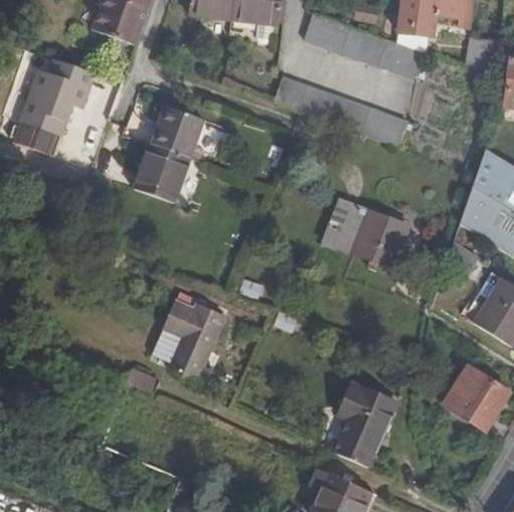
[(135,44),(151,0),(102,0),(93,28),(135,44)]
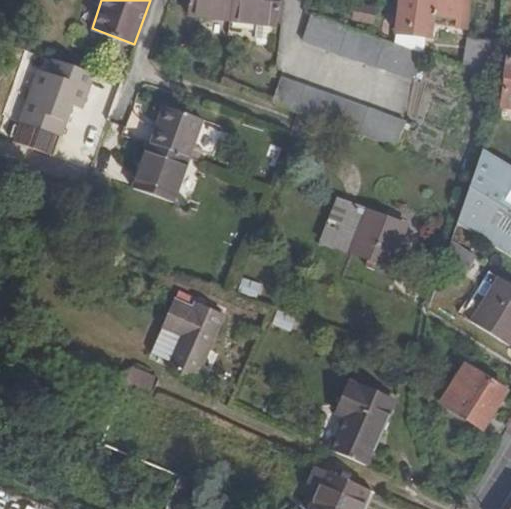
[(231,18),(233,0),(188,0),(187,12),(231,18)]
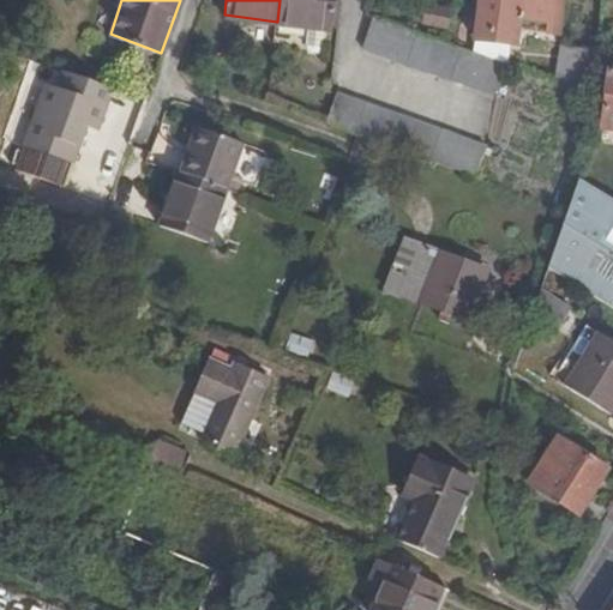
[(280,0),(277,22),(332,29),(336,0),(280,0)]
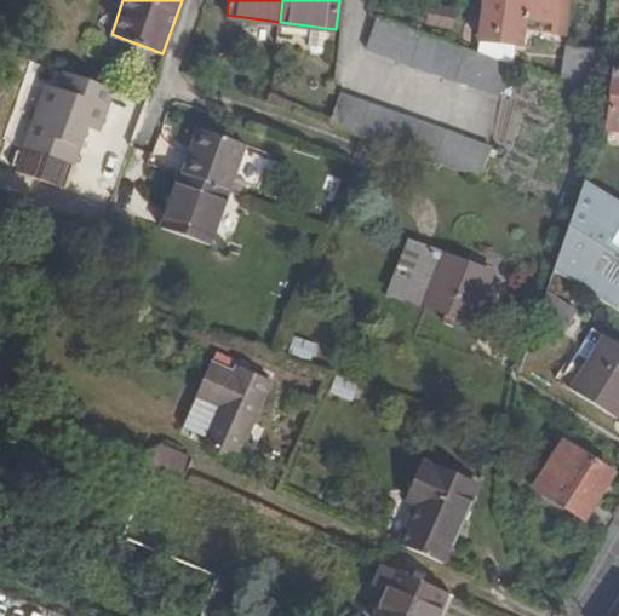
[(565,32),(568,0),(485,0),(480,36),(520,41),(523,16),(555,19),(554,30),(565,32)]
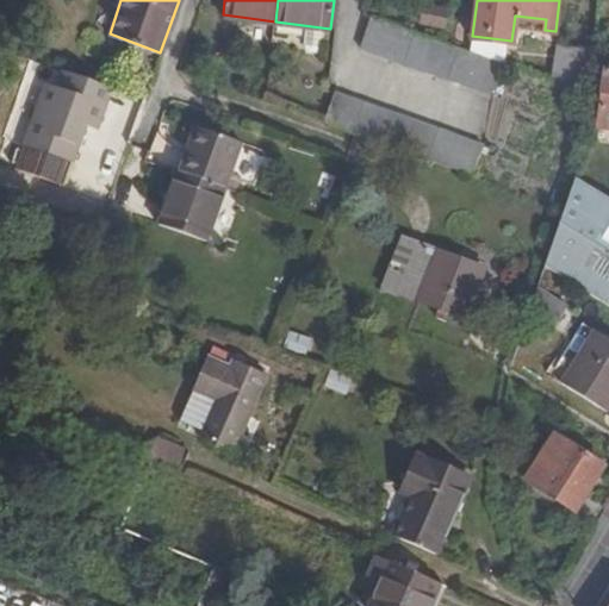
[(370,17),(359,49),(493,95),(505,62),(370,17)]
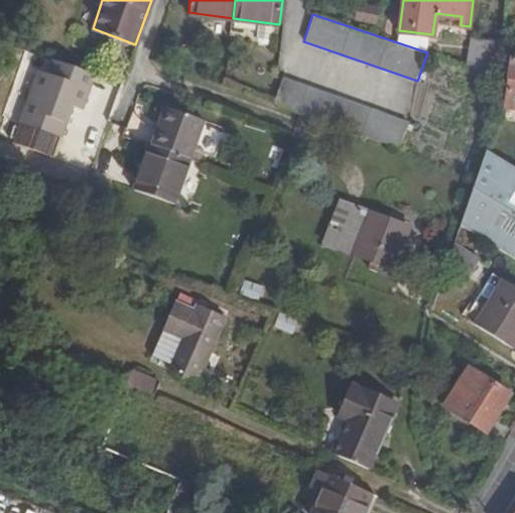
[(498,77),(502,42),(472,37),(467,66),(498,77)]
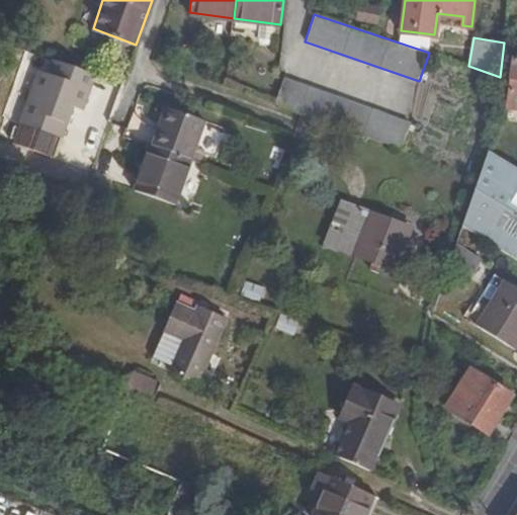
[(95,72),(54,58),(49,73),(38,69),(20,122),(62,137),(73,105),(83,108),(95,72)]
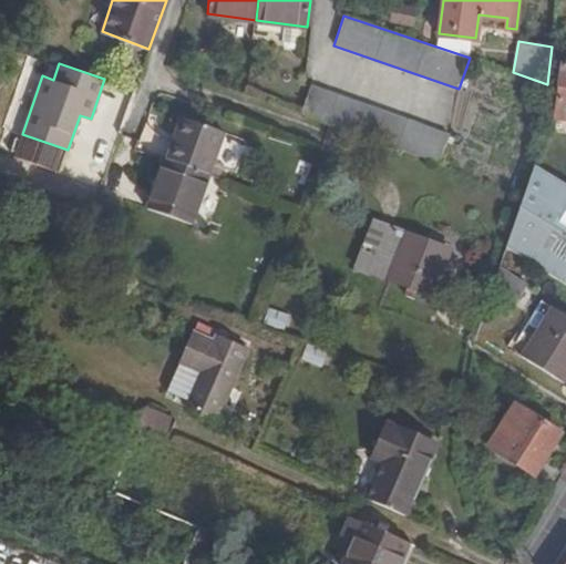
[(309,112),(440,161),(450,133),(319,85),(309,112)]
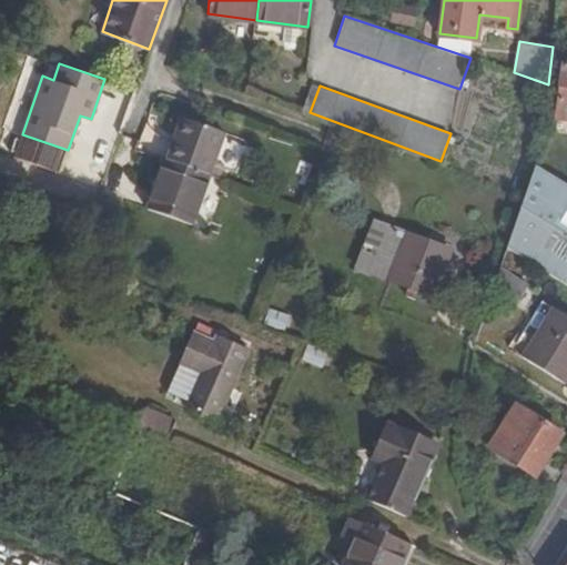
[(181,117),(166,158),(209,173),(223,130),(181,117)]
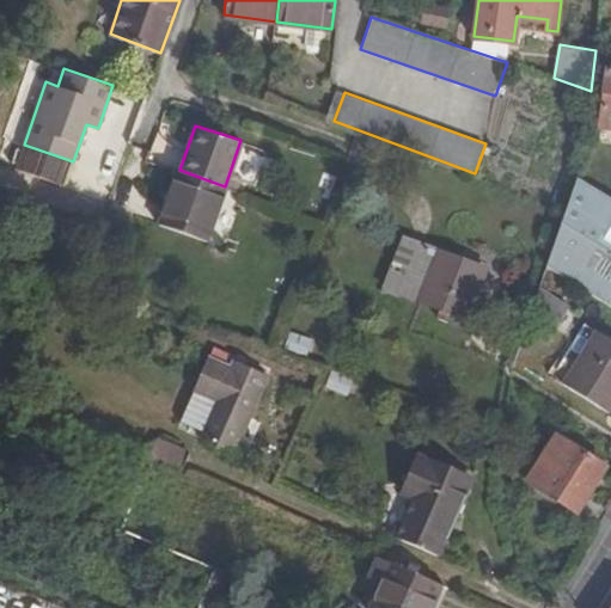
[(225,186),(179,170),(160,223),(207,239),(225,186)]
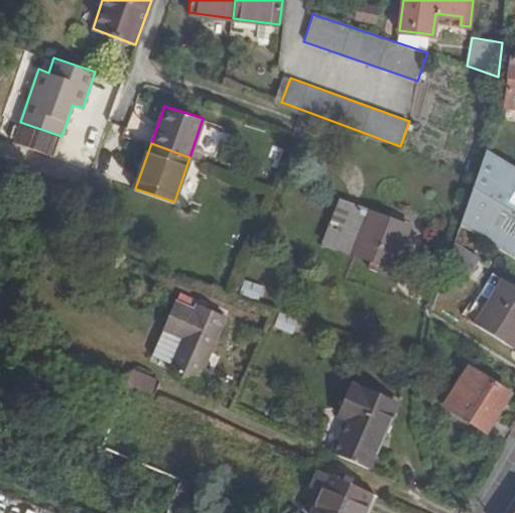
[(461,225),(514,258),(514,166),(487,150),(461,225)]
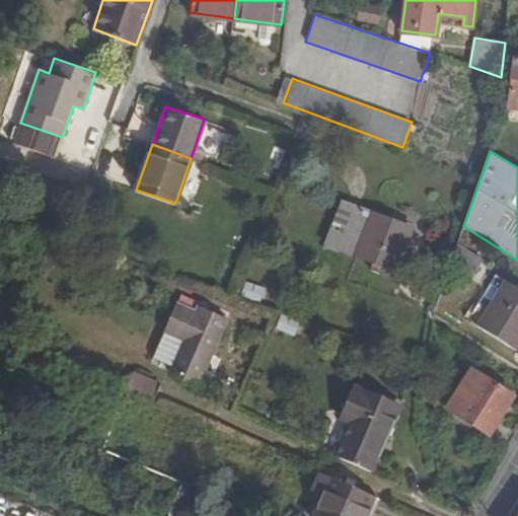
[(341,202),(324,242),(393,269),(410,228),(341,202)]
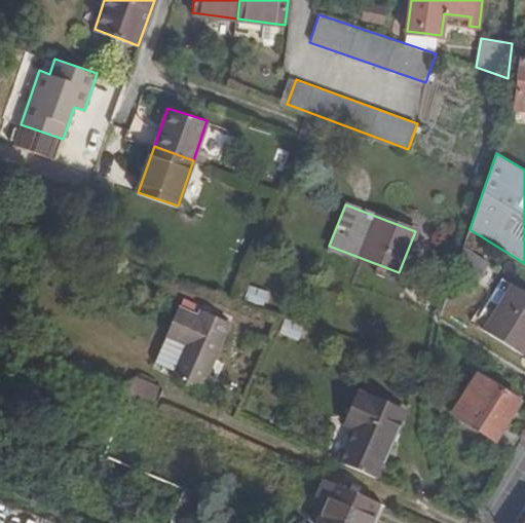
[(463,247),(456,270),(475,283),(489,262),(463,247)]
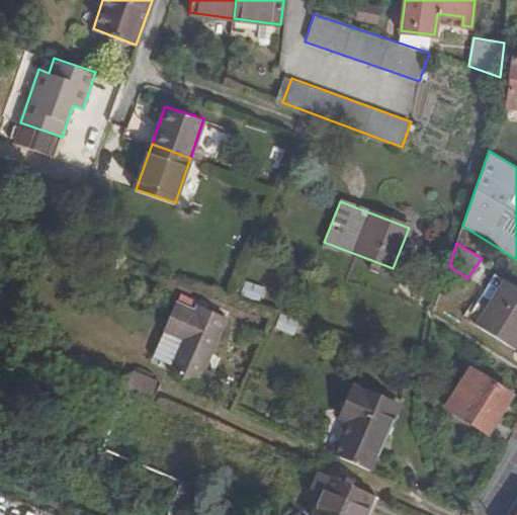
[(516,286),(495,273),(467,319),(515,349),(516,346),(516,286)]
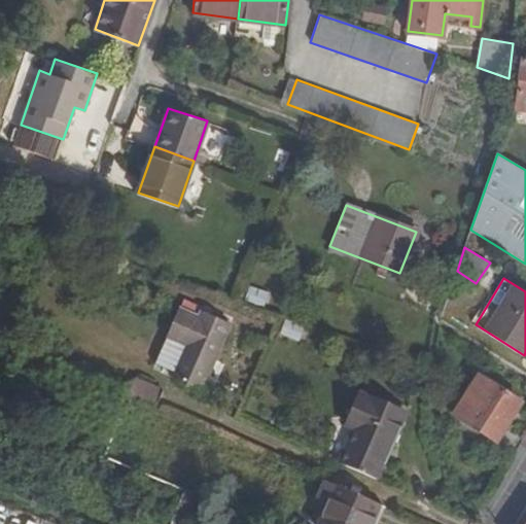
[(200,315),(179,306),(167,337),(185,345),(173,377),(202,390),(231,323),(203,310),(200,315)]
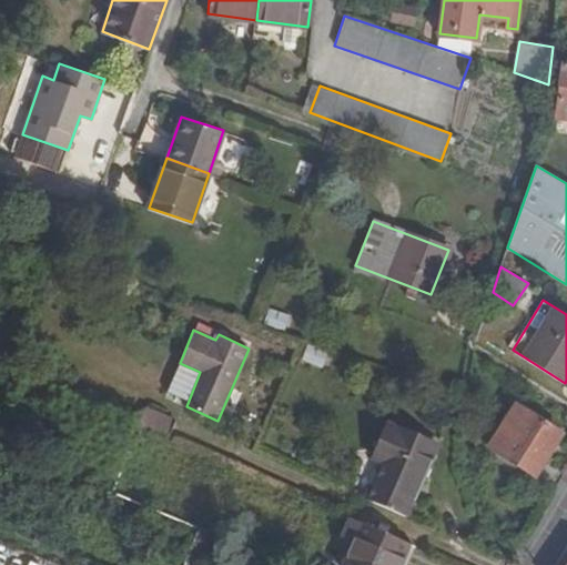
[(306,343),(302,356),(323,364),(327,351),(306,343)]
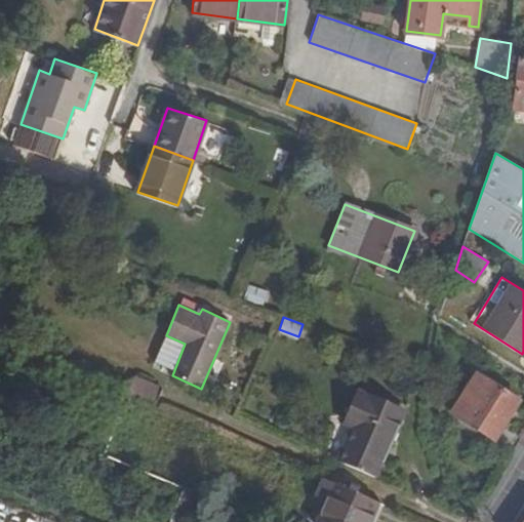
[(136,374),(128,391),(147,399),(154,382),(136,374)]
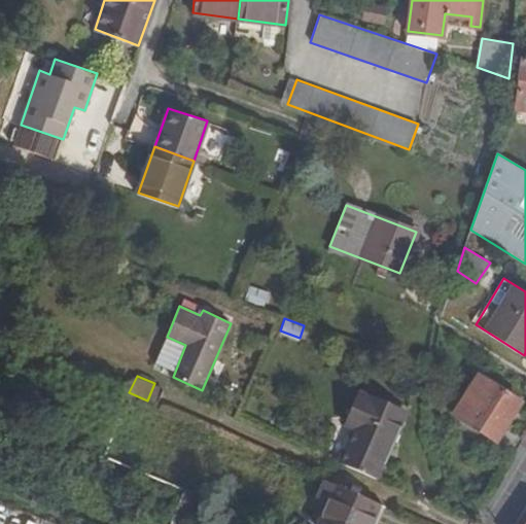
[(521,402),(479,376),(455,413),(497,440),(521,402)]
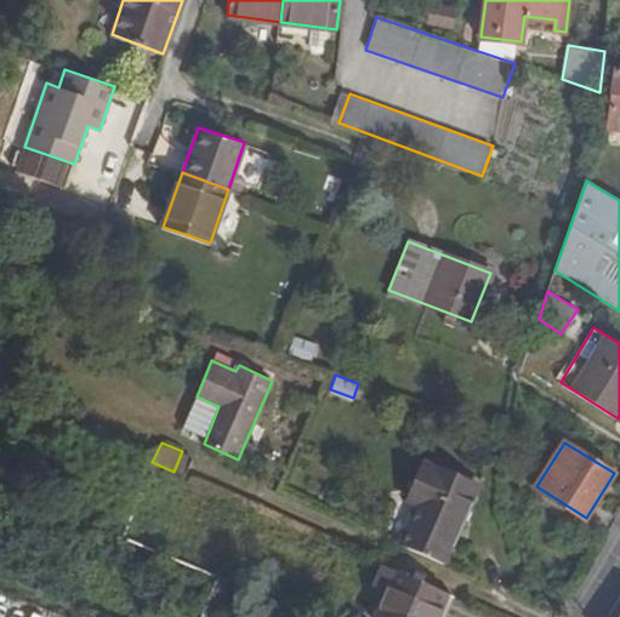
[(399,543),(444,563),(478,486),(424,461),(408,498),(416,503),(399,543)]
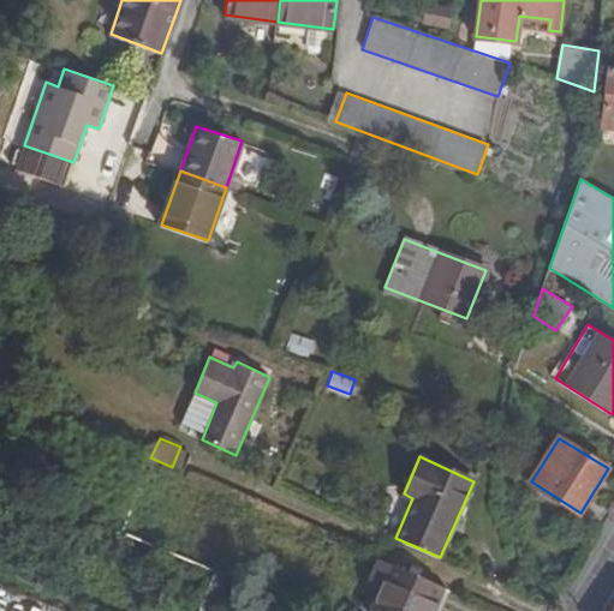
[(433,610),(443,587),(392,564),(370,610),(433,610)]
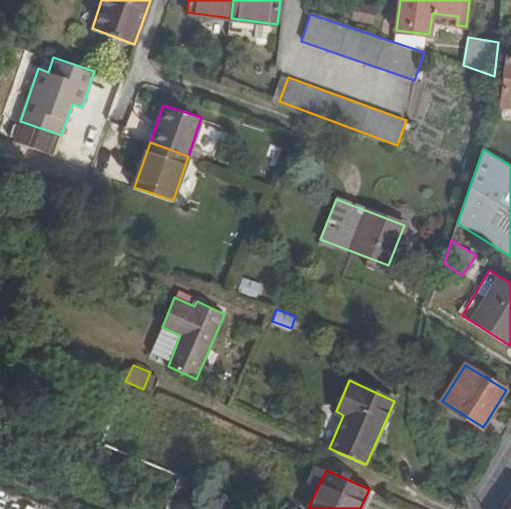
[(179,474),(165,508),(178,508),(191,479),(179,474)]
